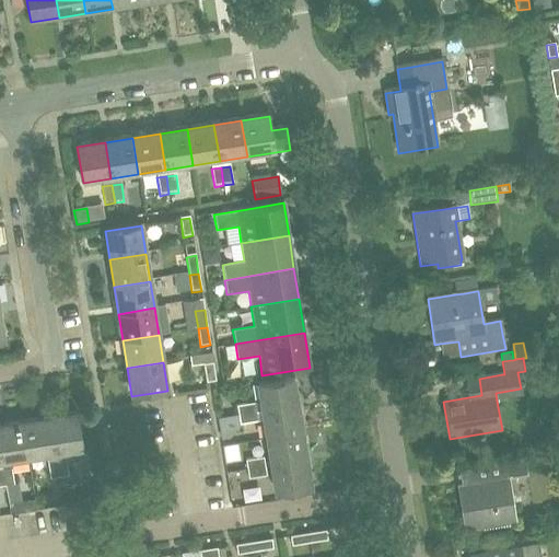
[(216,383),(213,364),(204,367),(207,384),(216,383)]
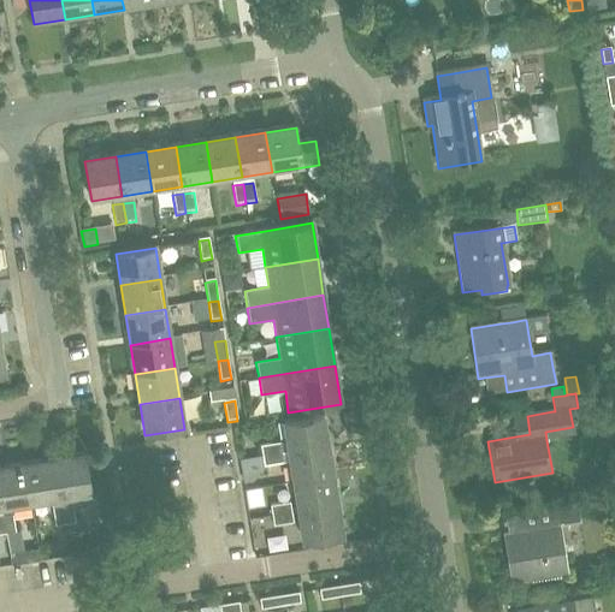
[(284,423),(289,455),(329,449),(324,417),(284,423)]
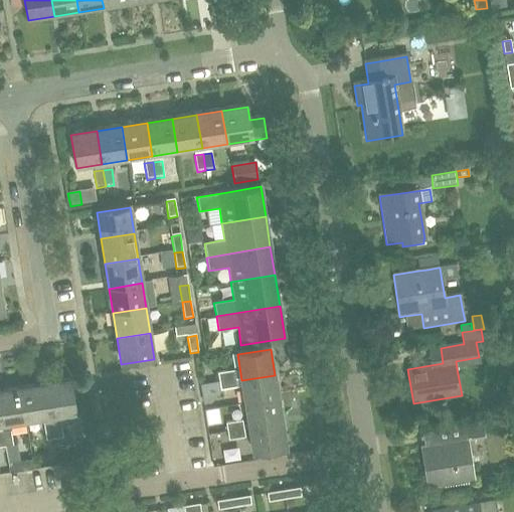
[(218,375),(219,383),(234,381),(233,373),(218,375)]
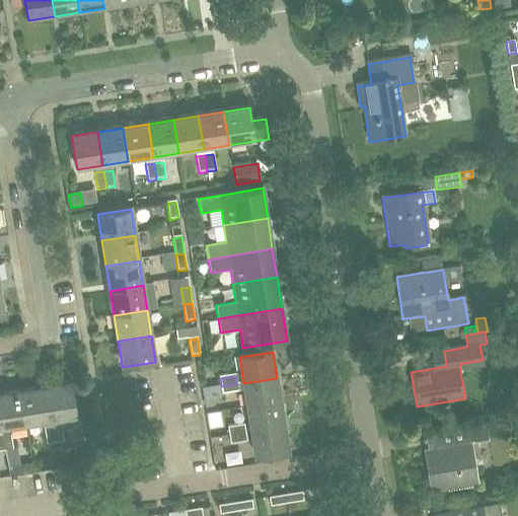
[(243,383),(247,409),(281,403),(277,378),(243,383)]
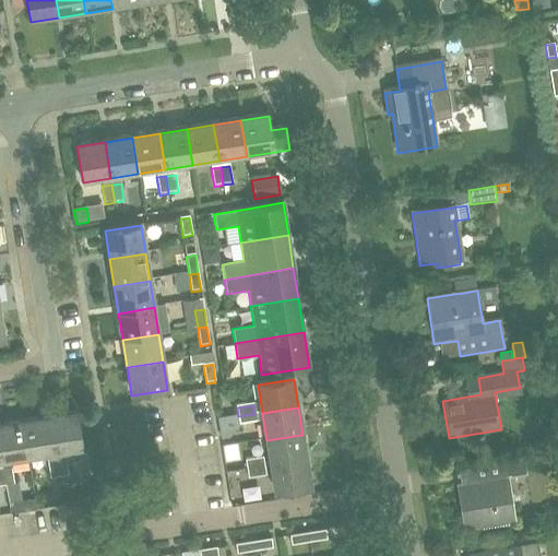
[(257,423),(254,414),(238,416),(239,425),(257,423)]
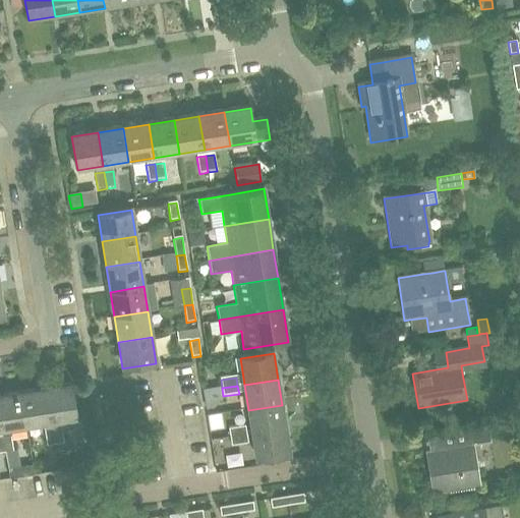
[(71,387),(45,391),(50,423),(76,419),(71,387)]
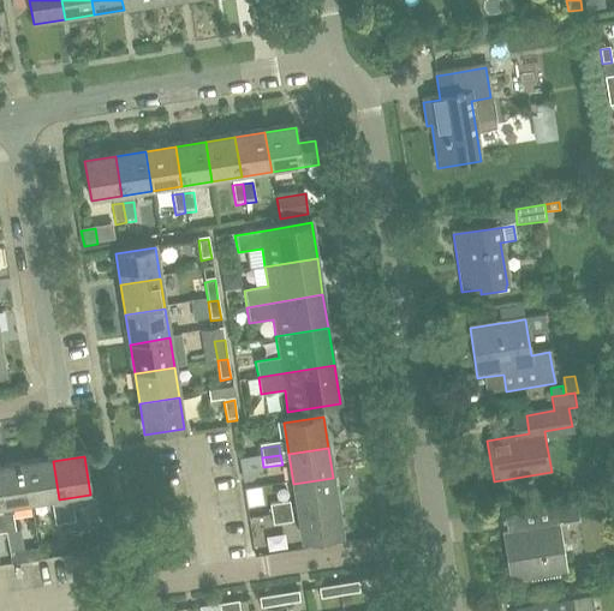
[(53,461),(24,466),(30,504),(49,502),(59,499),(53,461)]
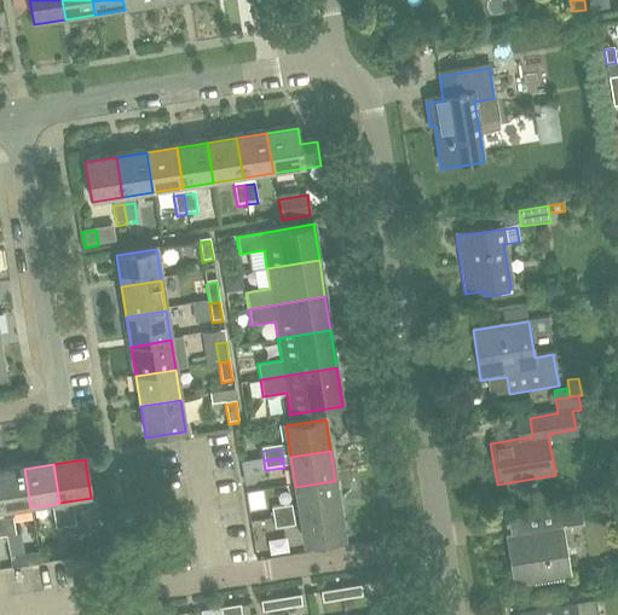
[(24,469),(0,473),(0,512),(30,508),(24,469)]
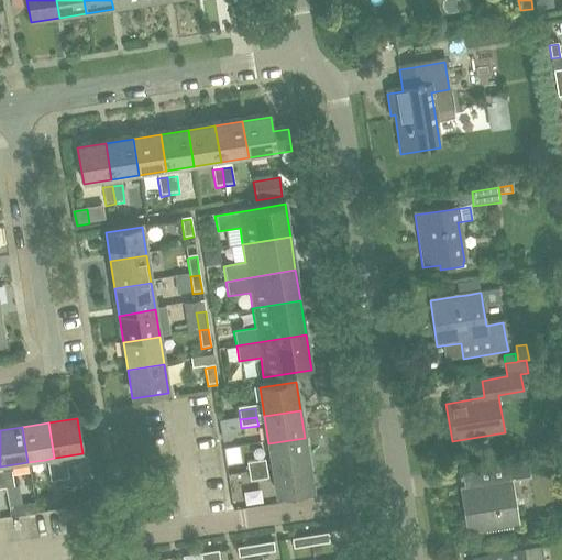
[(268,443),(273,470),(309,464),(305,438),(268,443)]
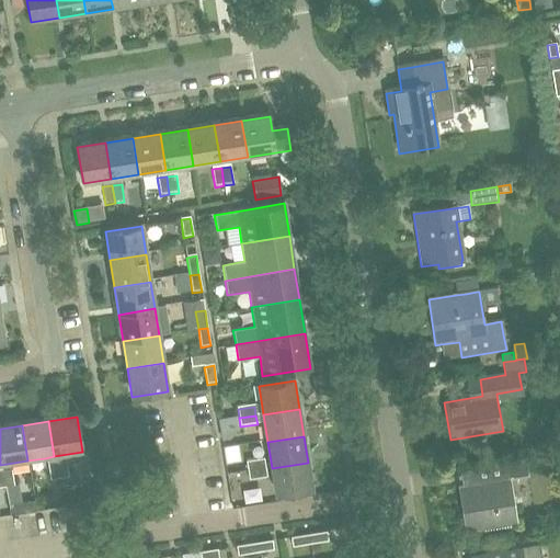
[(265,469),(264,460),(247,463),(248,473),(265,469)]
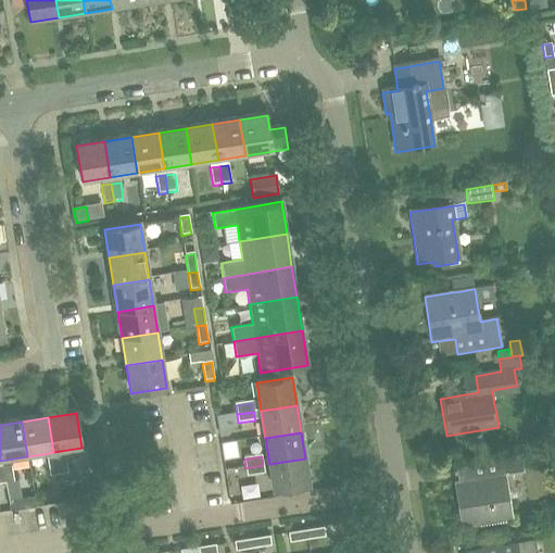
[(54,459),(58,477),(67,475),(64,457),(54,459)]
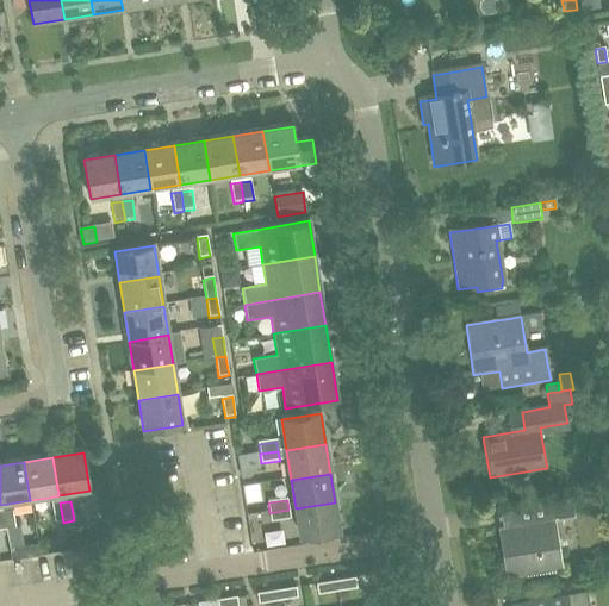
[(497,530),(505,580),(561,572),(554,522),(573,518),(571,501),(516,510),(520,526),(497,530)]
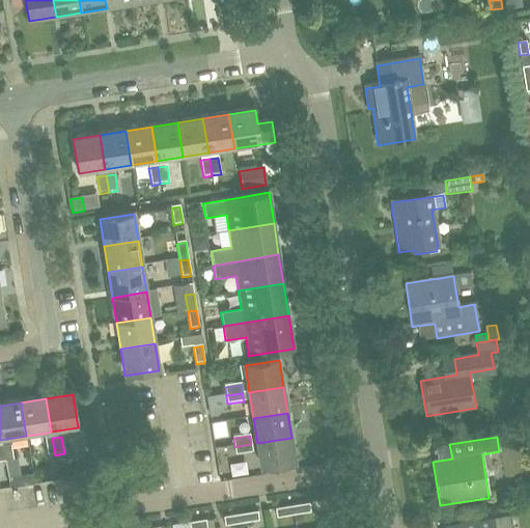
[(48,456),(55,455),(52,438),(44,440),(46,456),(48,456)]
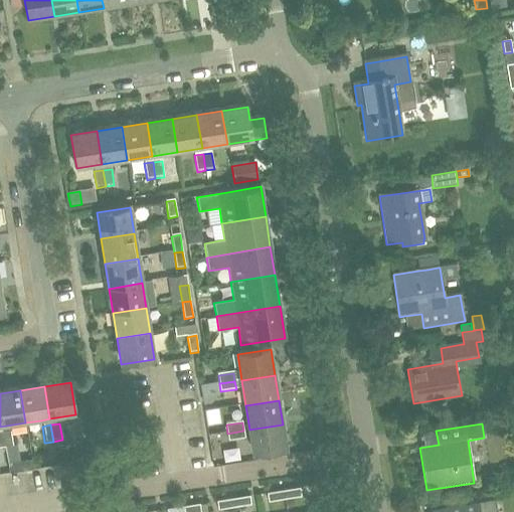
[(249,430),(253,456),(287,451),(283,424),(249,430)]
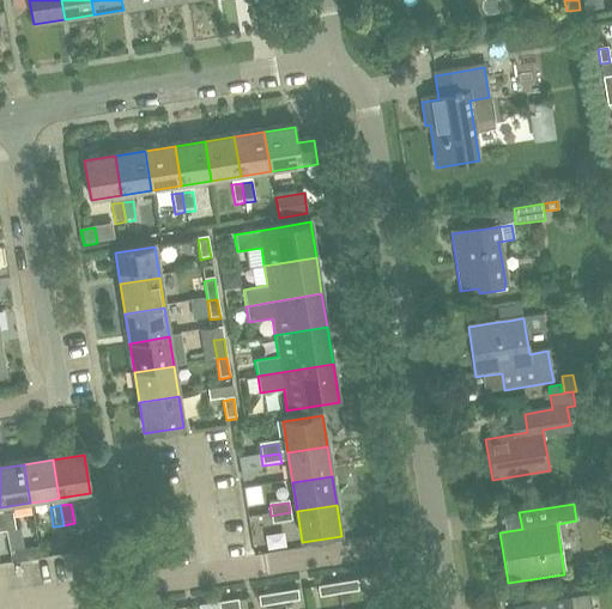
[(292,523),(290,512),(271,516),(272,525),(292,523)]
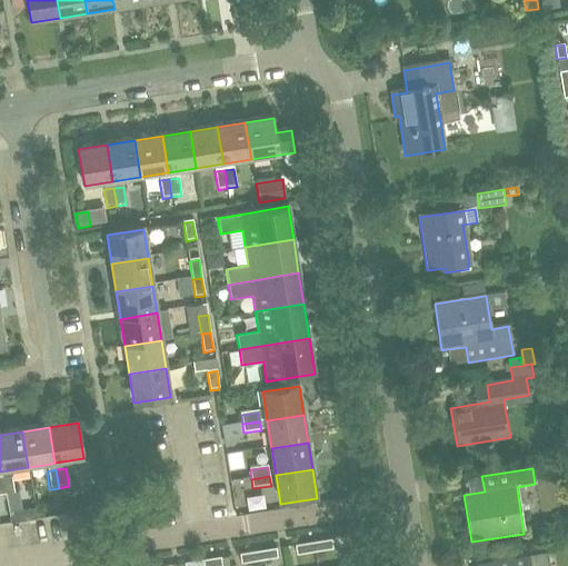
[(11,477),(1,478),(5,497),(15,495),(11,477)]
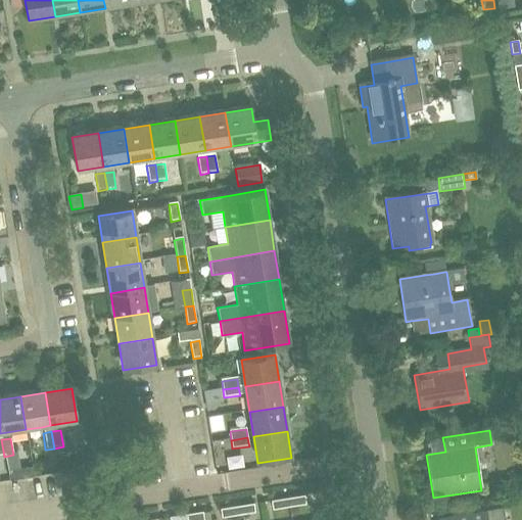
[(32,468),(7,471),(9,481),(33,477),(32,468)]
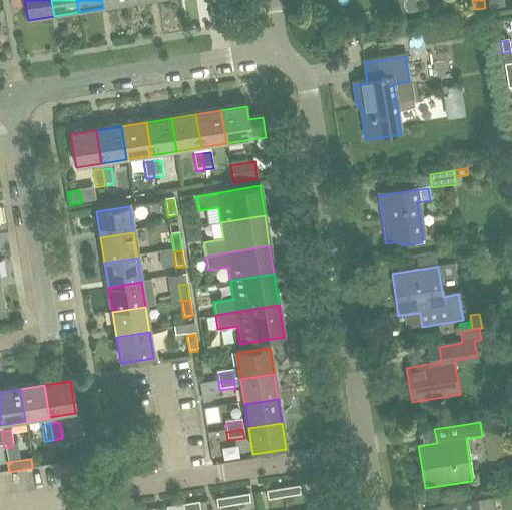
[(297,487),(280,490),(282,498),(298,496),(297,487)]
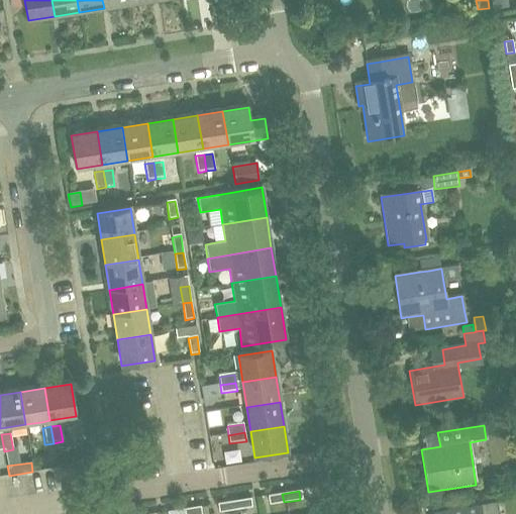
[(284,502),(282,494),(266,496),(267,505),(284,502)]
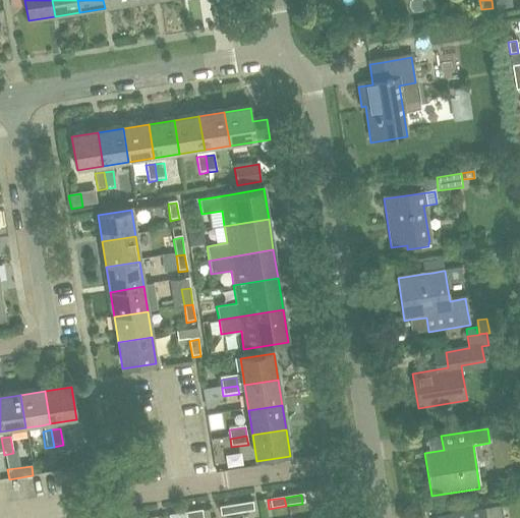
[(250,503),(234,506),(235,514),(252,512),(250,503)]
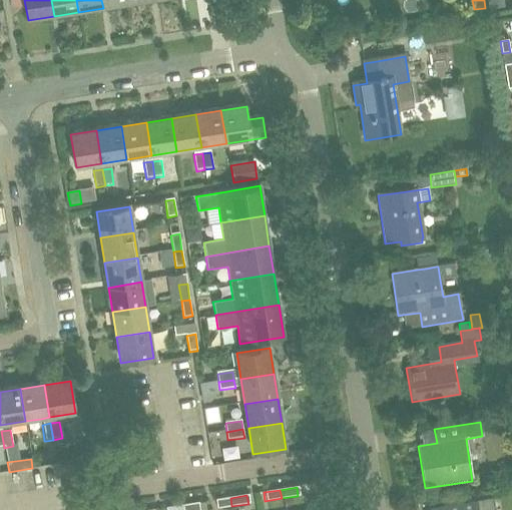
[(231,506),(230,498),(214,500),(215,509),(231,506)]
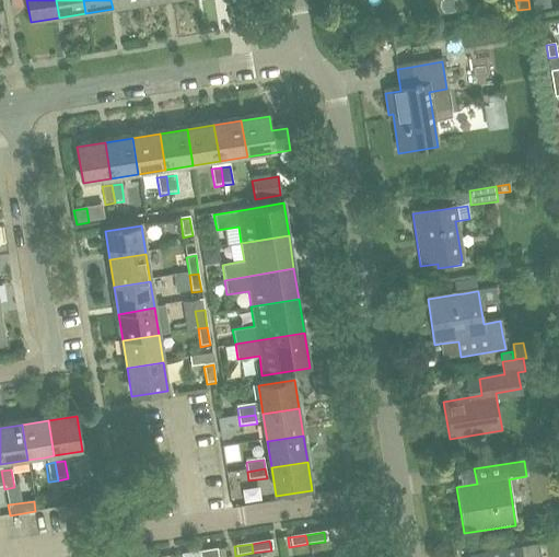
[(539,556),(537,545),(491,553),(474,556),(539,556)]
